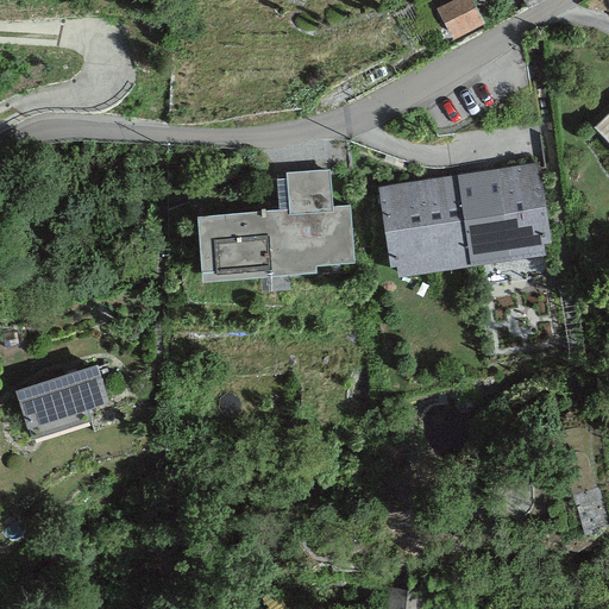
[(471,0),(452,0),(435,10),(451,39),(484,23),(471,0)]
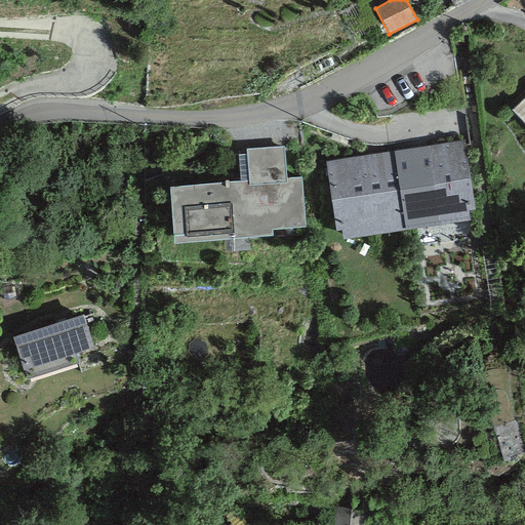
[(524,97),(512,110),(524,123),(524,97)]
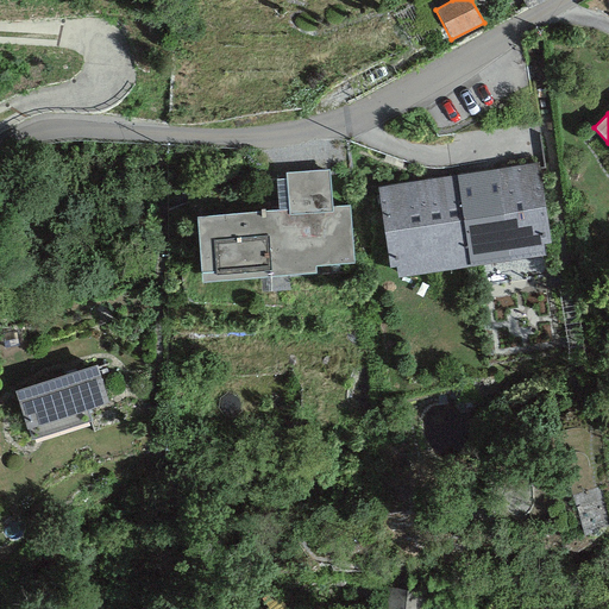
[(496,175),(483,177),(487,198),(498,195),(508,257),(545,251),(544,240),(551,239),(539,161),(495,168),(496,175)]
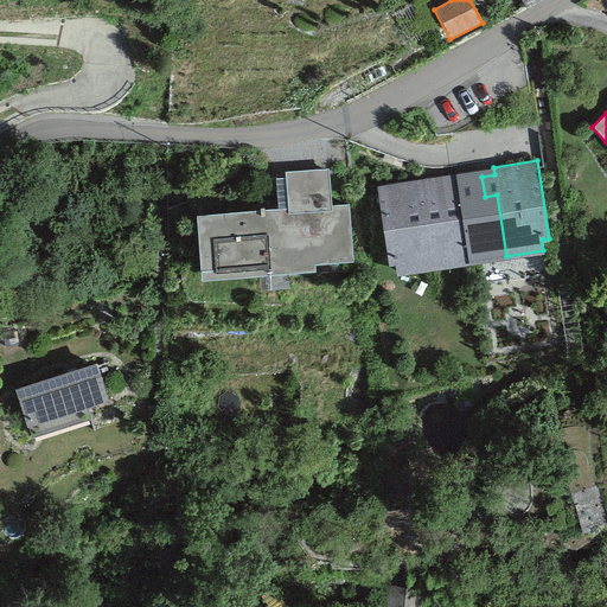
[(328,167),(285,171),(285,177),(287,206),(278,208),(197,213),(202,278),(314,268),(314,261),(352,259),(349,203),(331,204),(328,167)]
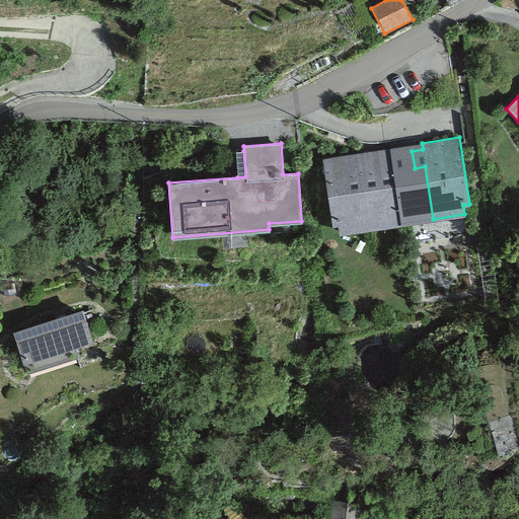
[(390,148),(356,153),(367,229),(401,224),(390,148)]
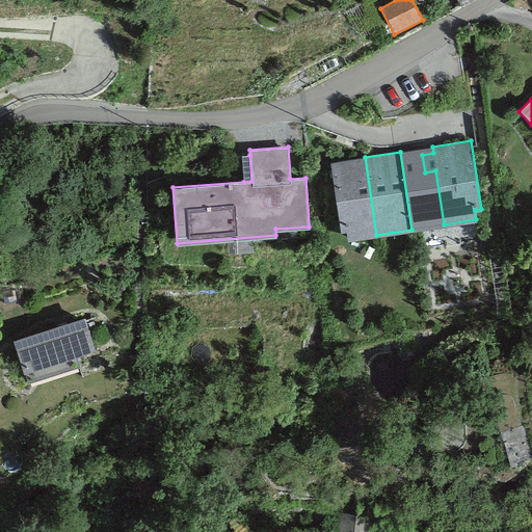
[(251,181),(249,155),(241,155),(243,182),(251,181)]
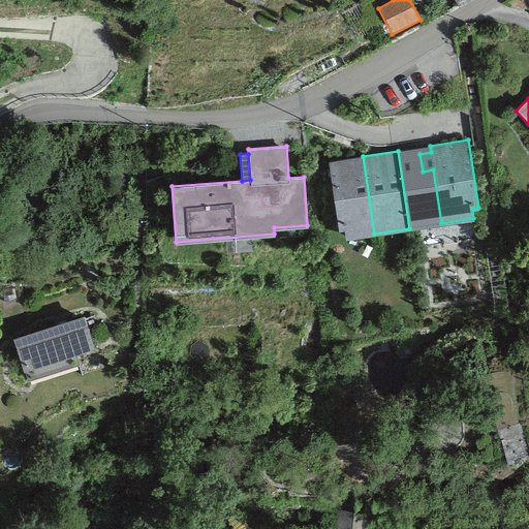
[(345,238),(374,234),(363,156),(328,161),(338,228),(343,228),(345,238)]
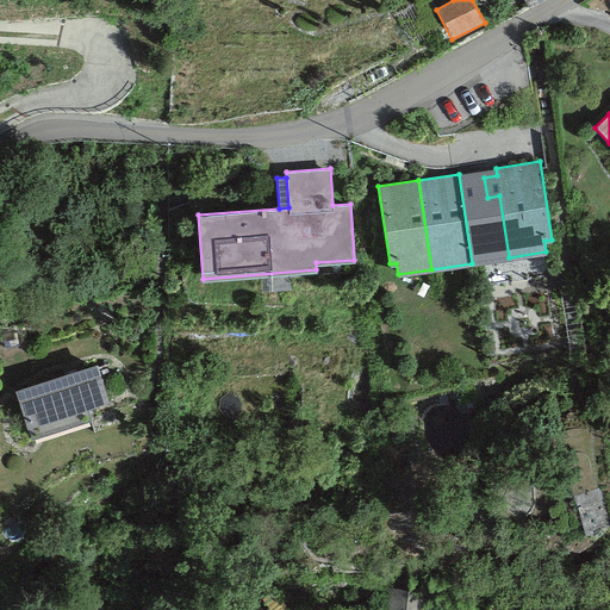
[(97,362),(14,390),(27,428),(29,427),(32,437),(91,418),(87,408),(109,400),(97,362)]
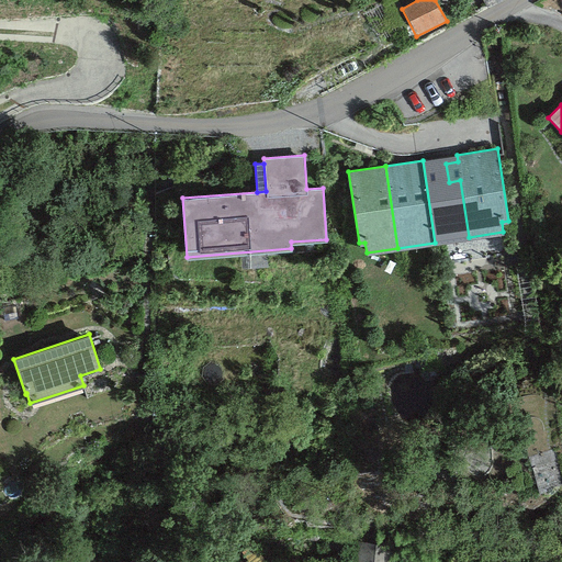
[(391,561),(394,544),(359,540),(356,561),(391,561)]
